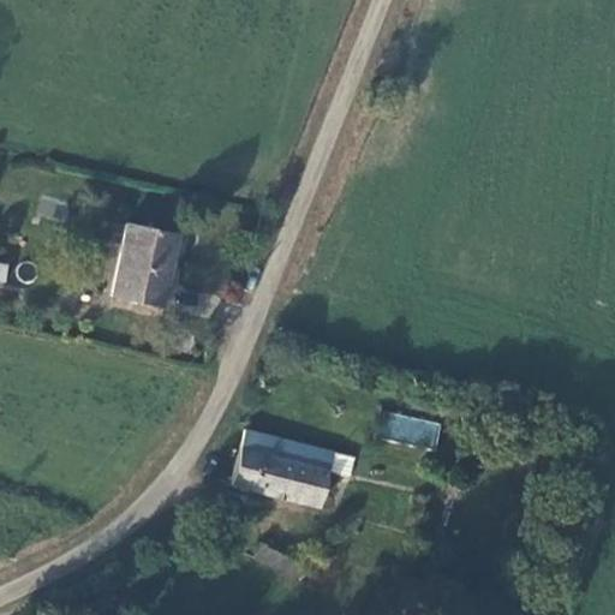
[(39,216),(66,220),(67,201),(41,197),(39,216)]
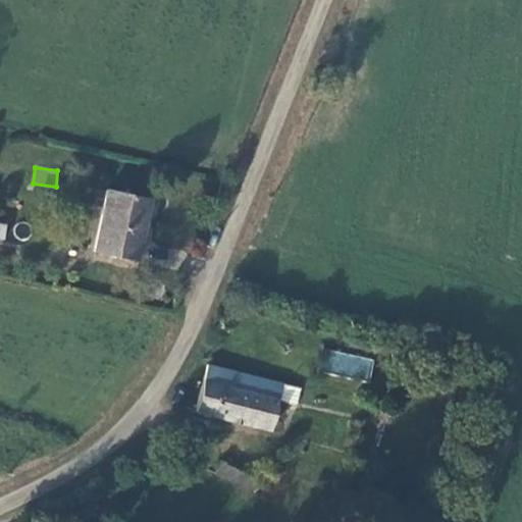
[(92,250),(136,258),(150,201),(108,191),(92,250)]
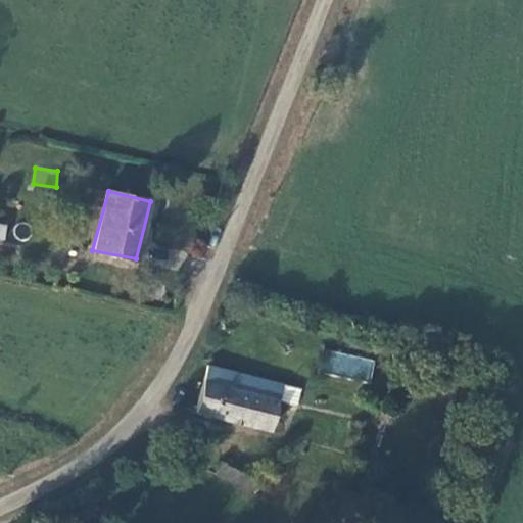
[(372,380),(374,358),(326,352),(323,375),(372,380)]
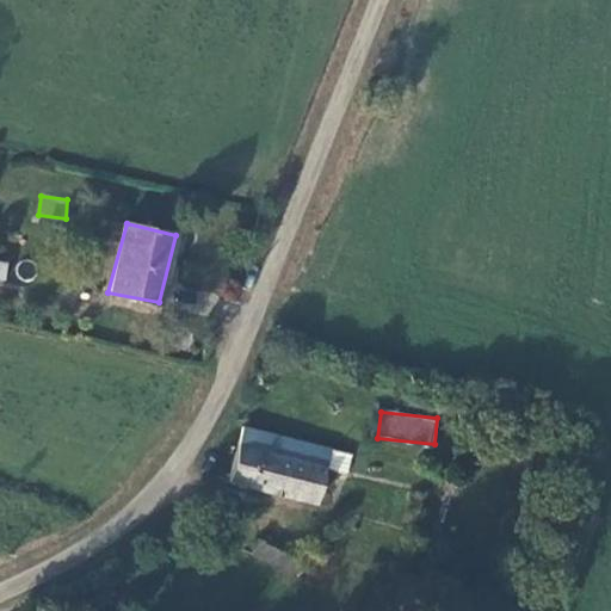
[(352,455),(241,429),(226,482),(314,505),(323,468),(346,474),(352,455)]
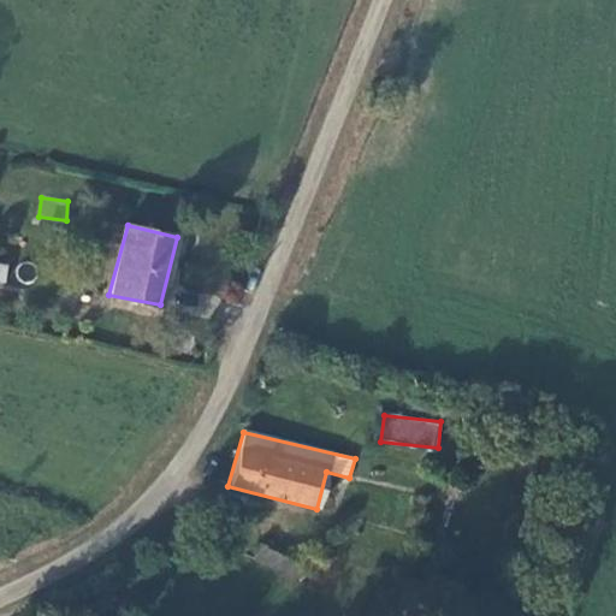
[(296,564),(258,548),(253,561),(290,578),(296,564)]
